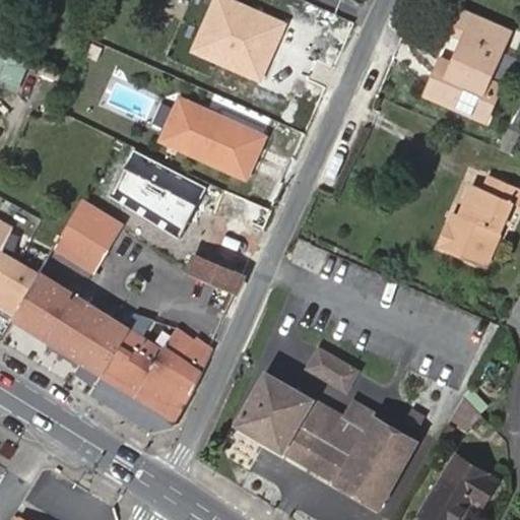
[(453,73),(441,67),(430,92),(489,120),(500,94),(485,88),(491,77),(510,34),(466,12),(456,34),(468,40),(458,62),(453,73)]
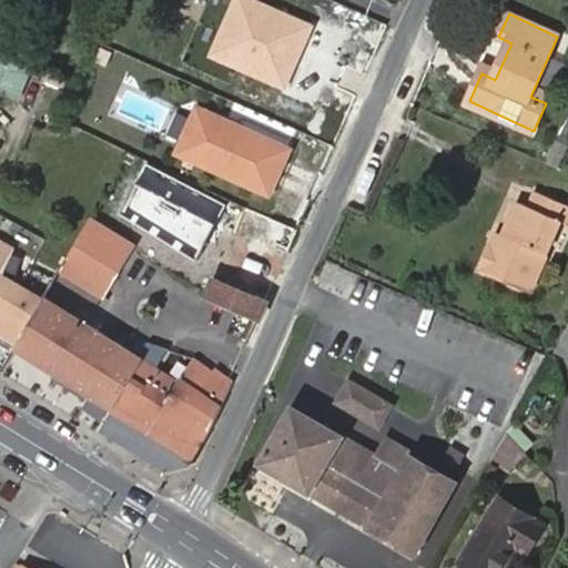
[(495,37),(486,57),(500,62),(509,42),(495,37)]
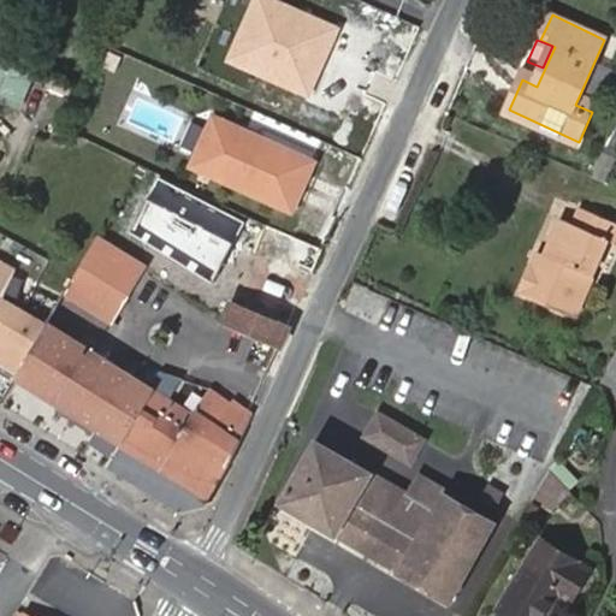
[(0,55),(0,98),(25,108),(40,71),(0,55)]
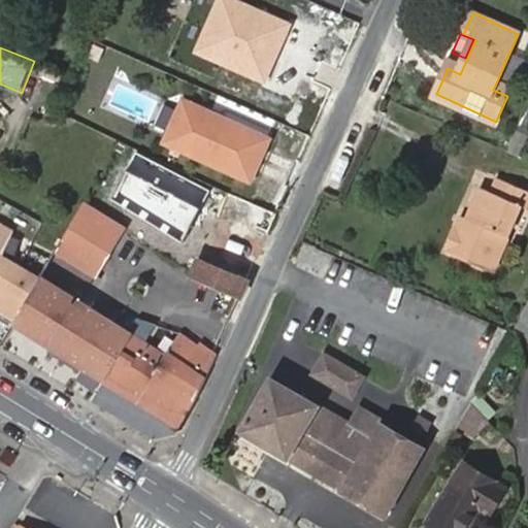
[(453,57),(448,68),(460,74),(465,63),(453,57)]
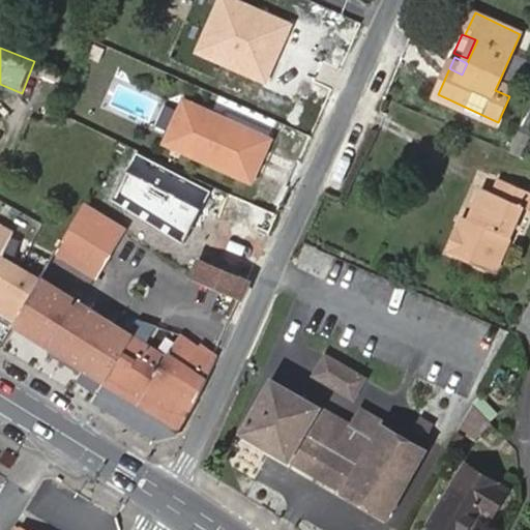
[(495,90),(509,96),(514,85),(500,79),(495,90)]
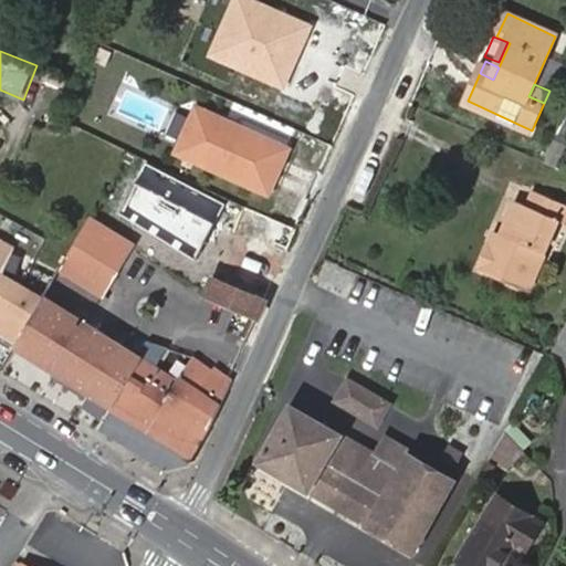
[(199,107),(179,152),(269,191),(289,148),(199,107)]
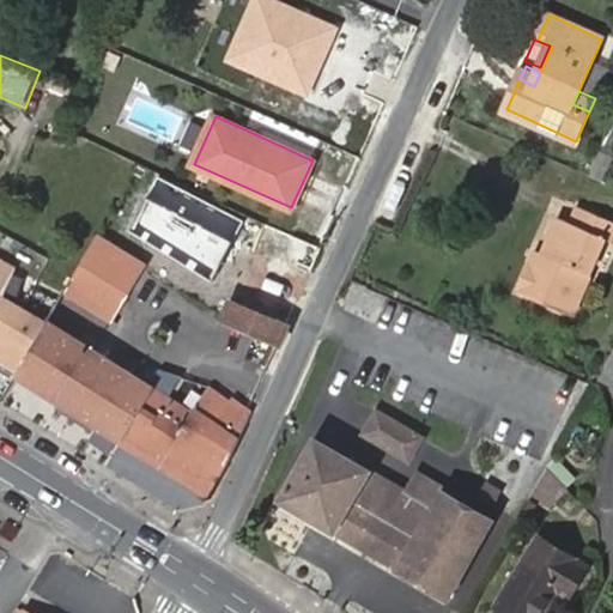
[(542,265),(533,260),(519,291),(572,315),(606,240),(612,242),(612,219),(580,205),(572,222),(559,216),(542,249),(548,252),(542,265)]
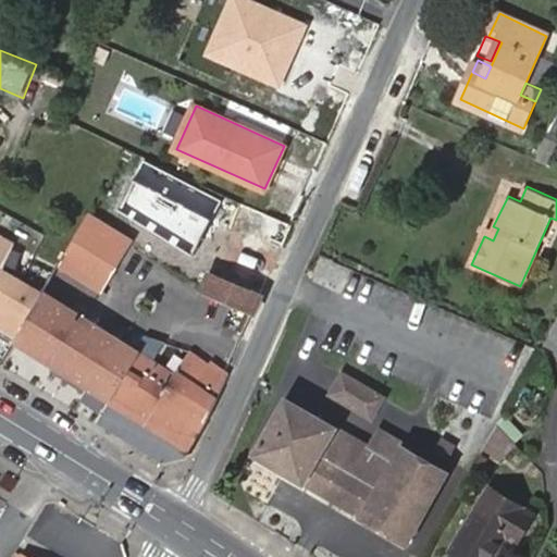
[(294,225),(291,224),(244,202),(240,210),(206,291),(257,312),(294,225)]
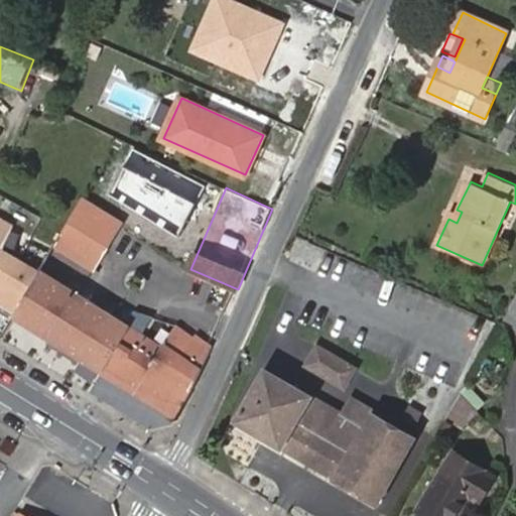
[(121,222),(82,198),(55,243),(95,268),(121,222)]
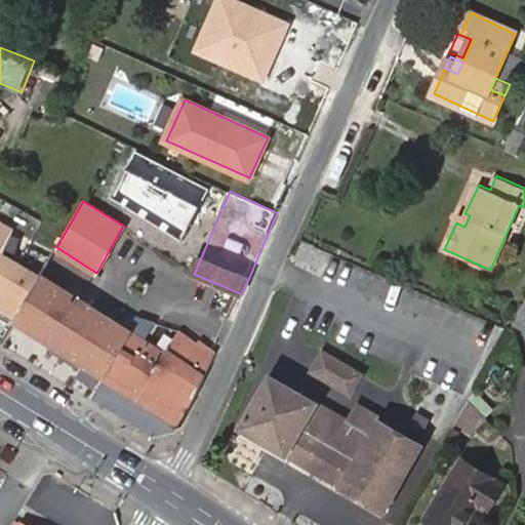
[(461,212),(456,223),(465,227),(470,215),(465,213),(461,212)]
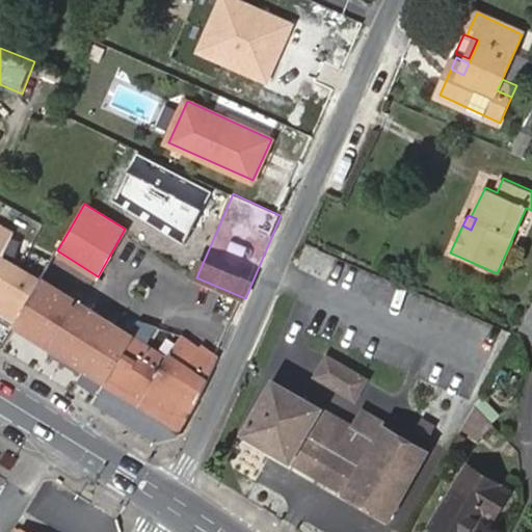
[(33,291),(41,278),(23,267),(16,278),(0,268),(0,260),(2,255),(12,231),(0,223),(0,315),(15,324),(33,291)]
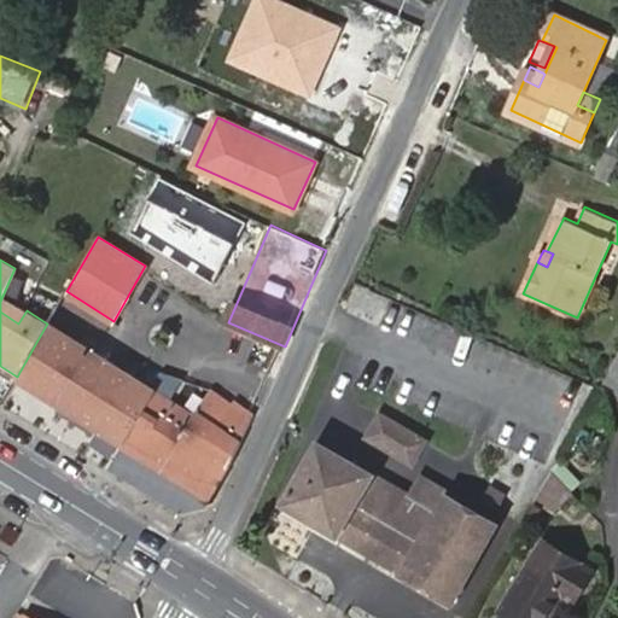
[(27,310),(3,296),(0,302),(0,312),(18,324),(27,310)]
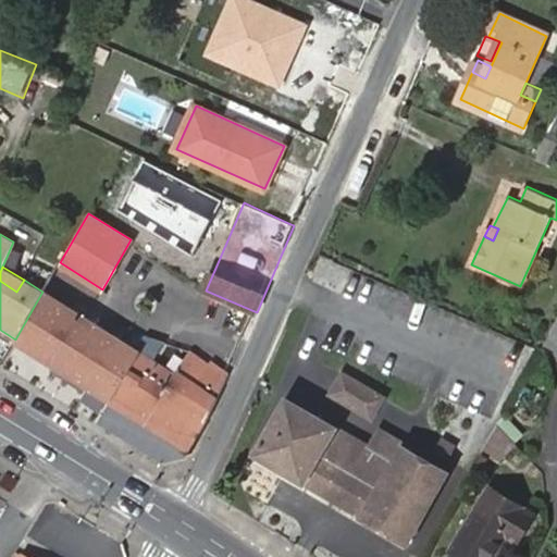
[(230,375),(227,373),(214,363),(211,366),(193,354),(177,374),(42,292),(35,305),(15,339),(113,401),(193,448),(203,426),(214,408),(230,375)]
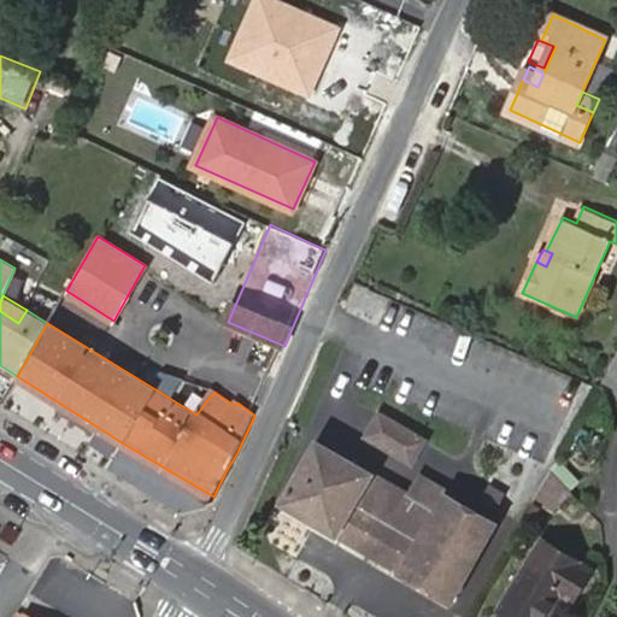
[(616,358),(604,385),(616,391),(616,358)]
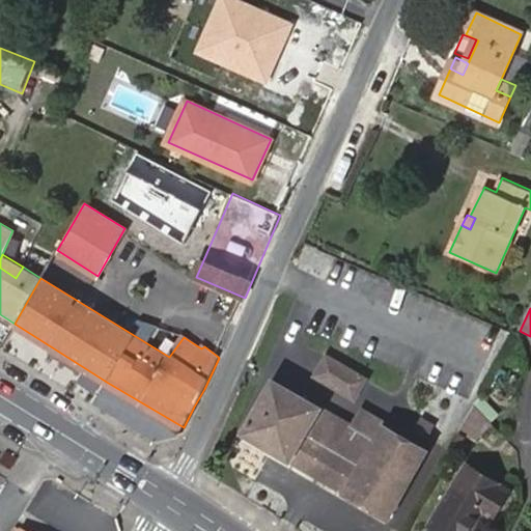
[(329,355),(317,375),(356,399),(367,378),(329,355)]
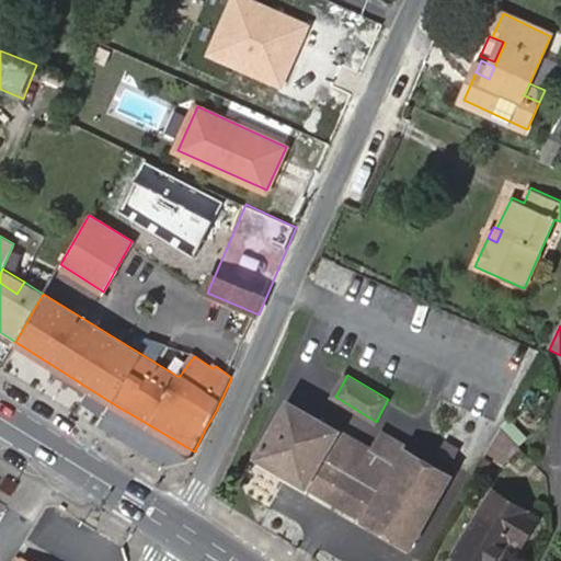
[(260,457),(365,518),(414,547),(453,476),(402,445),(403,443),(386,432),(375,451),(290,402),(260,457)]
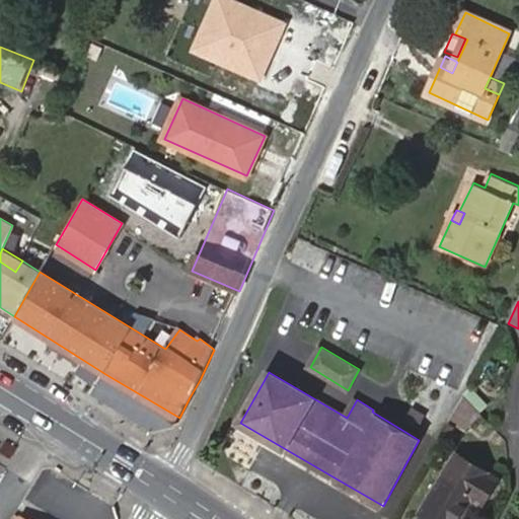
[(179,418),(105,374),(93,397),(150,431),(175,427),(179,418)]
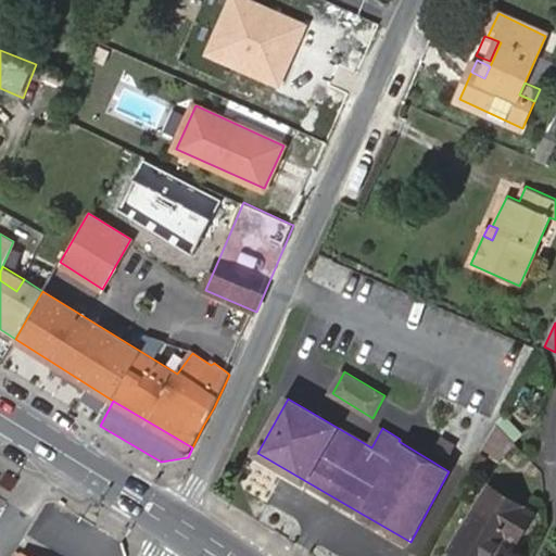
[(452,546),(469,555),(485,555),(503,526),(516,532),(530,506),(488,482),(452,546)]
